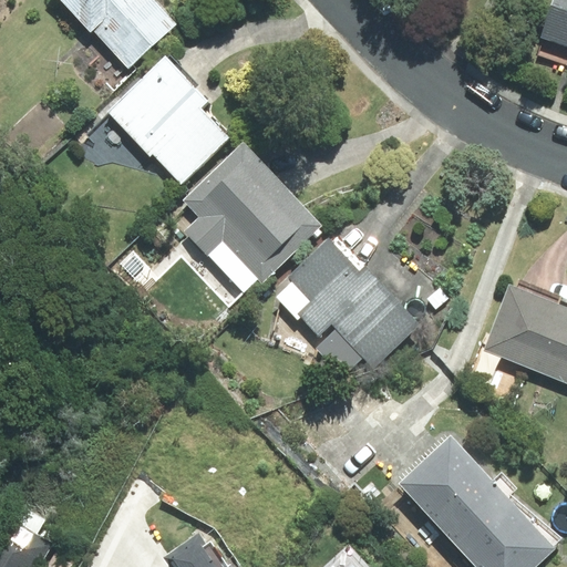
[(60,0),(91,32),(93,30),(129,68),(176,24),(153,0),(60,0)]
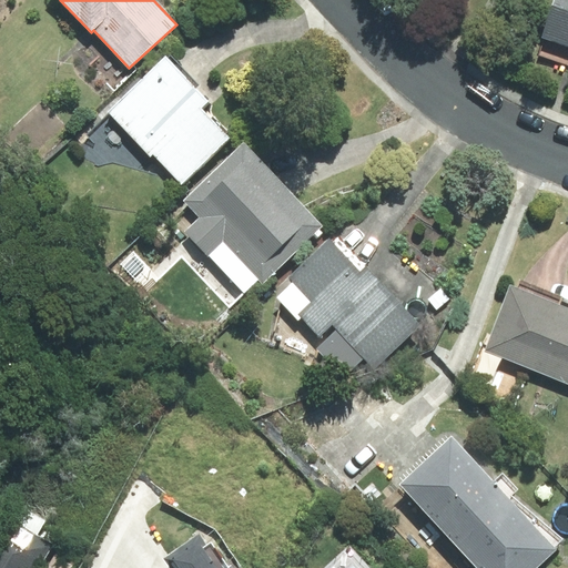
[(567,0),(556,0),(544,38),(567,46),(567,0)]
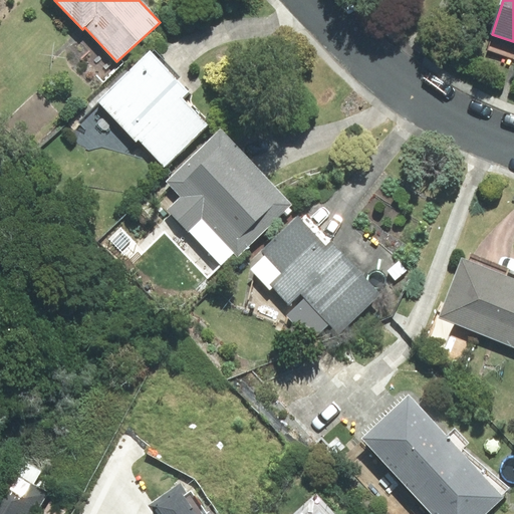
[(164,165),(207,124),(181,97),(188,91),(150,52),(97,102),(137,143),(140,140),(164,165)]
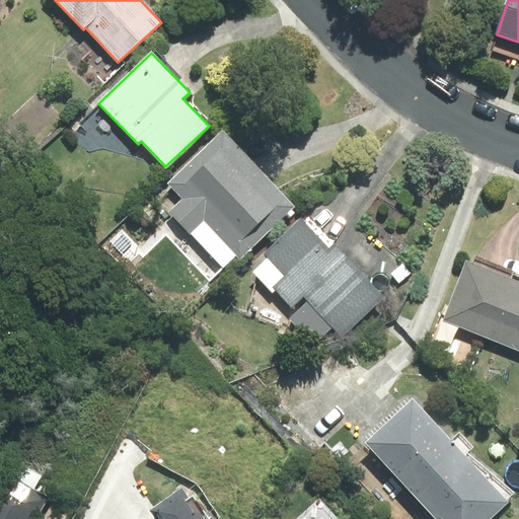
[(169,211),(223,268),(236,255),(239,260),(296,206),(224,131),(168,183),(182,199),(169,211)]
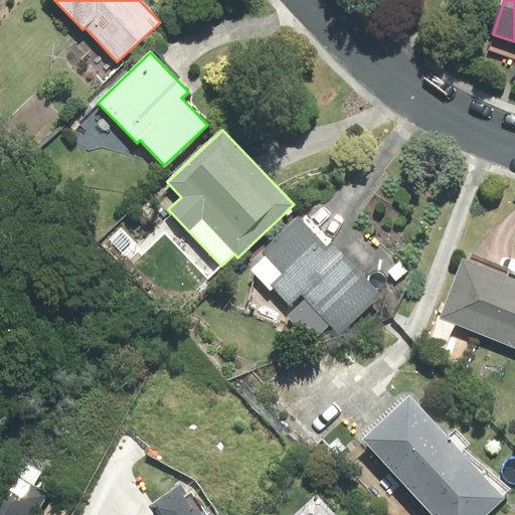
[(275,289),(290,305),(302,294),(340,333),(379,295),(328,241),(329,240),(307,216),(301,221),(297,218),(261,252),(265,256),(249,271),(271,292),(275,289)]
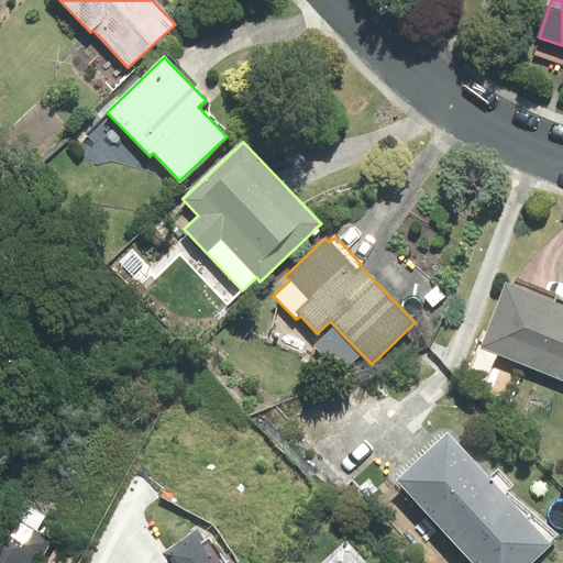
[(552,376),(562,346),(562,305),(554,301),(556,296),(516,280),(514,286),(506,283),(481,348),(552,376)]
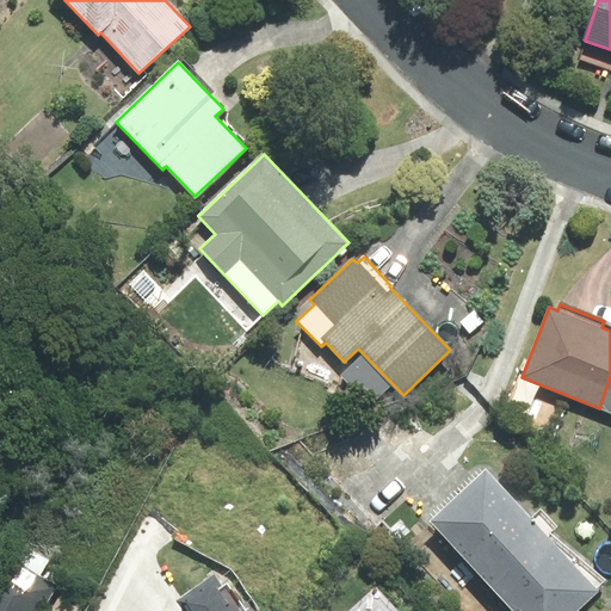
[(392,387),(360,356),(341,375),(371,406),(392,387)]
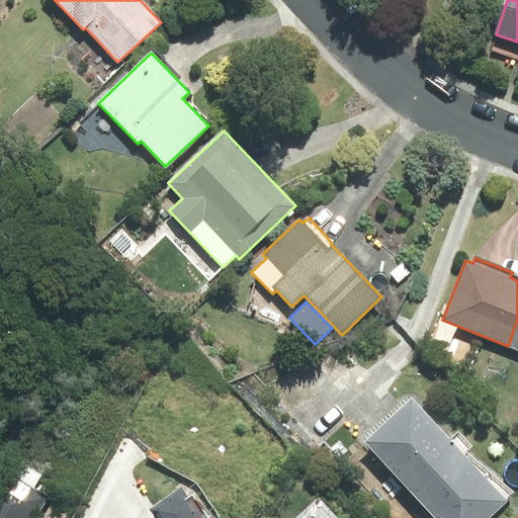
[(517,349),(517,319),(508,346),(517,349)]
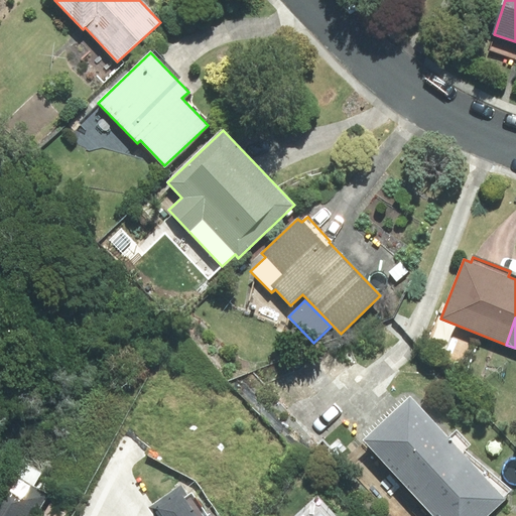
[(487,515),(506,499),(504,497),(509,493),(464,454),(469,446),(454,432),(448,439),(410,396),(363,440),(432,515),(487,515)]
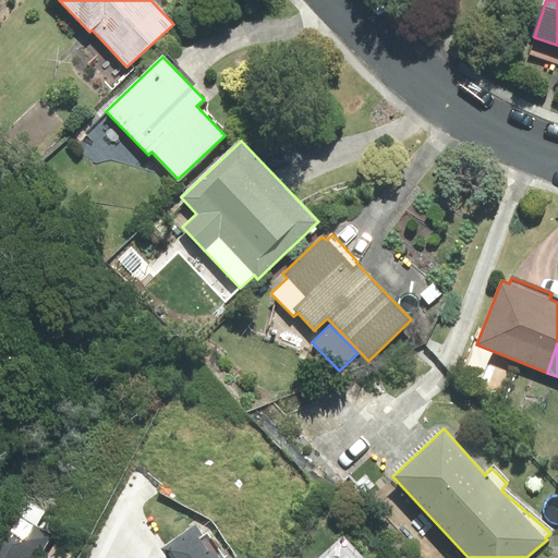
[(45,511),(10,492),(0,508),(0,557),(38,557),(51,535),(36,526),(45,511)]
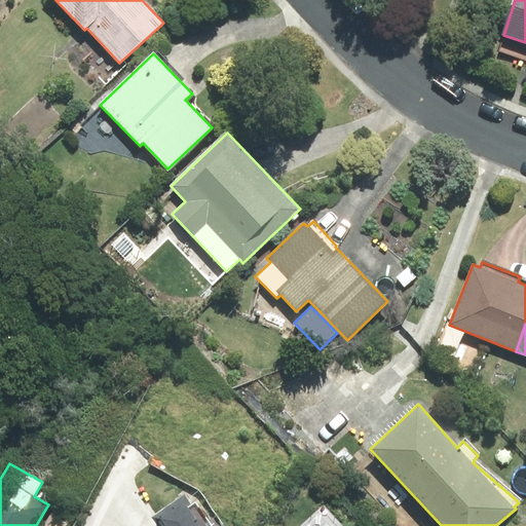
[(211,525),(195,502),(191,504),(184,495),(152,518),(158,525),(211,525)]
